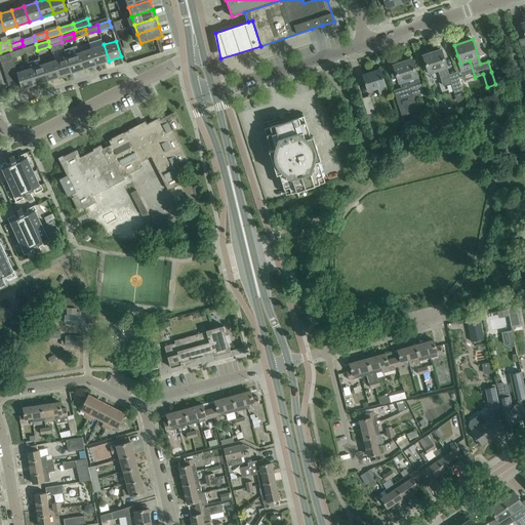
[(25,53),(37,50),(36,44),(24,48),(25,53)]
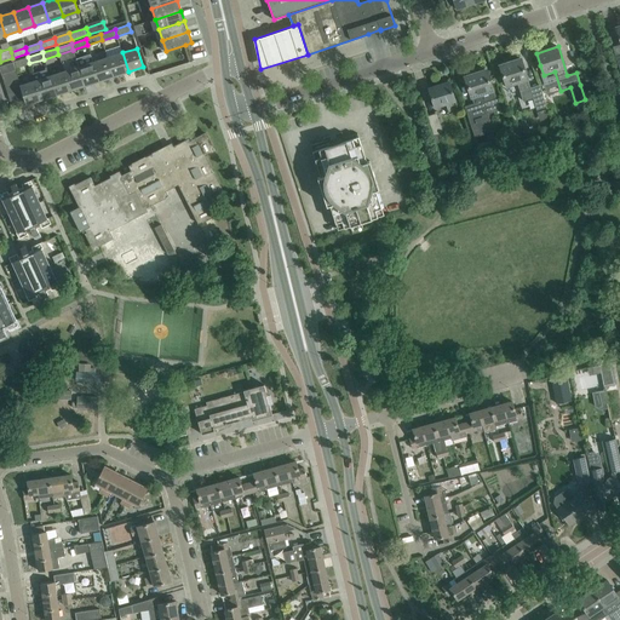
[(128,72),(122,52),(108,57),(114,76),(128,72)]
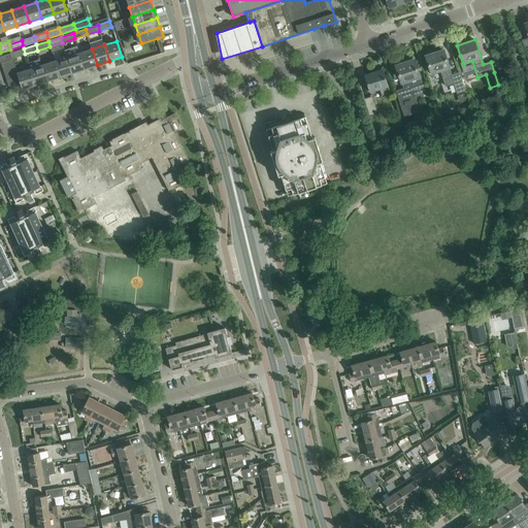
[(12,58),(25,54),(24,48),(11,53),(12,58)]
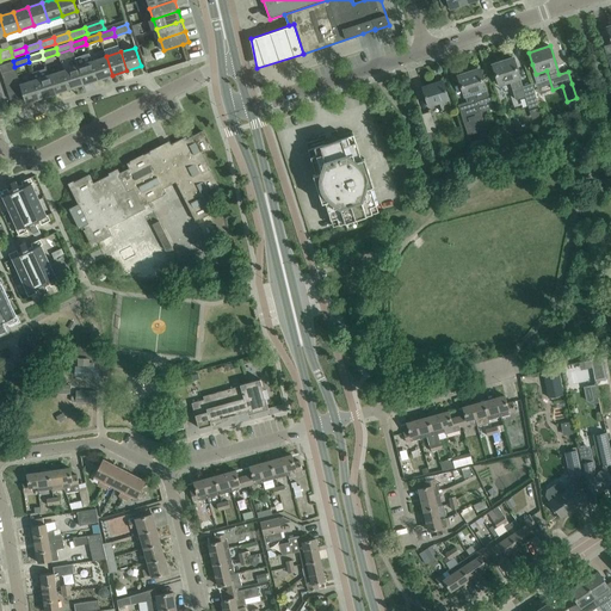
[(112,75),(106,56),(92,61),(98,80),(112,75)]
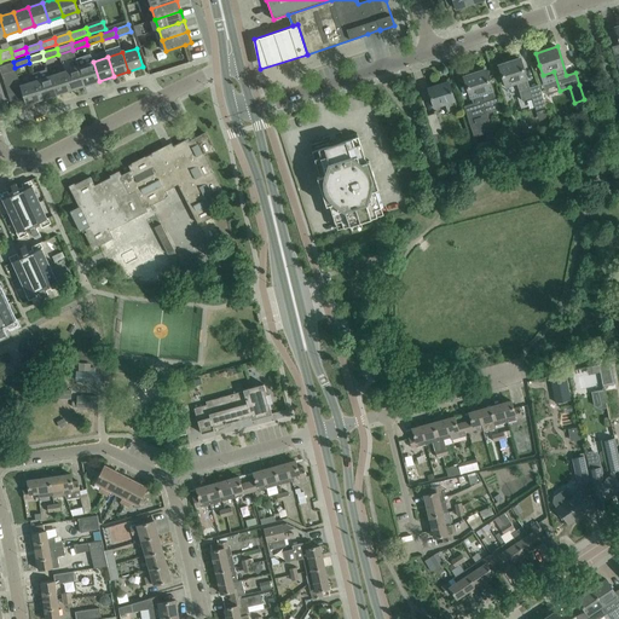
[(522,100),(532,98),(536,110),(545,106),(542,96),(538,85),(530,87),(520,58),(499,65),(503,77),(505,86),(516,82),(522,100)]
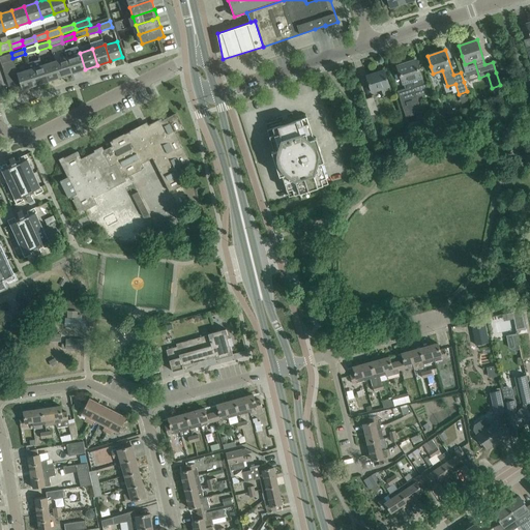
[(11,53),(9,54),(0,56),(0,59),(1,63),(13,60),(12,58),(11,53)]
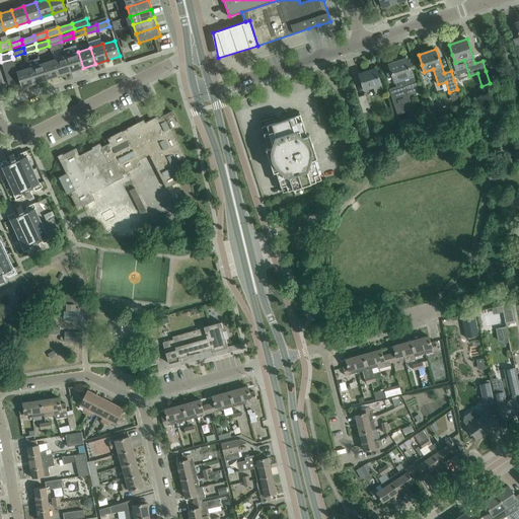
[(83,68),(78,52),(66,56),(71,71),(83,68)]
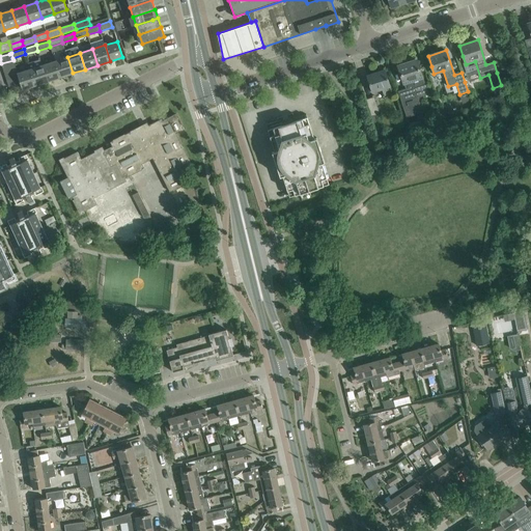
[(73,73),(67,57),(55,61),(60,77),(73,73)]
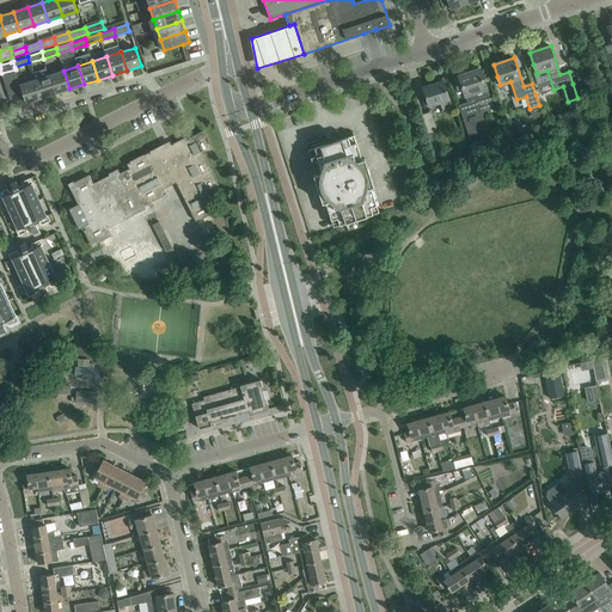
[(470,73),(459,75),(461,84),(467,104),(459,106),(463,118),(467,133),(477,129),(475,123),(483,121),(479,111),(482,110),(478,99),(487,97),(484,89),(485,89),(483,80),(479,69),(477,69),(477,68),(469,72),(470,73)]
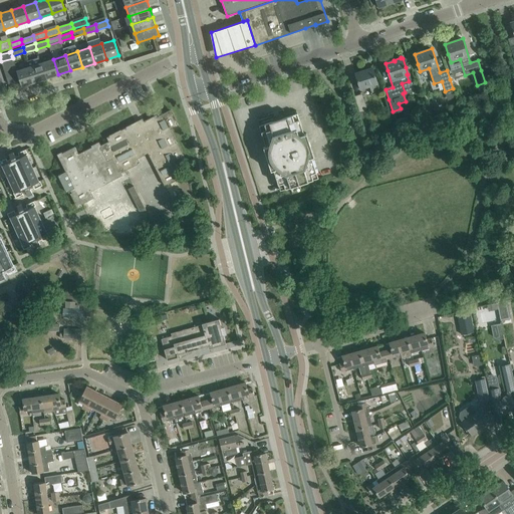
[(3,67),(15,63),(13,58),(1,61),(3,67)]
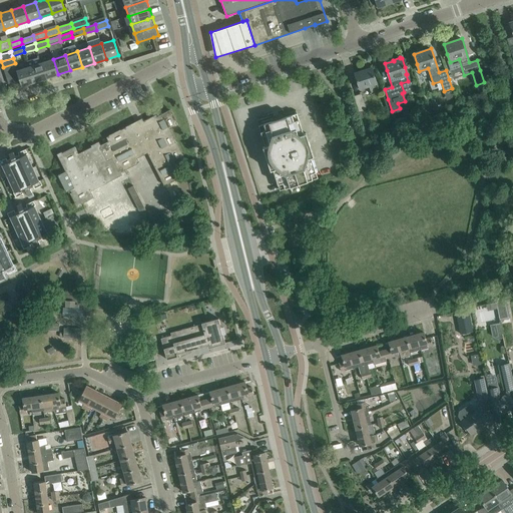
[(58,74),(53,59),(41,63),(46,78),(58,74)]
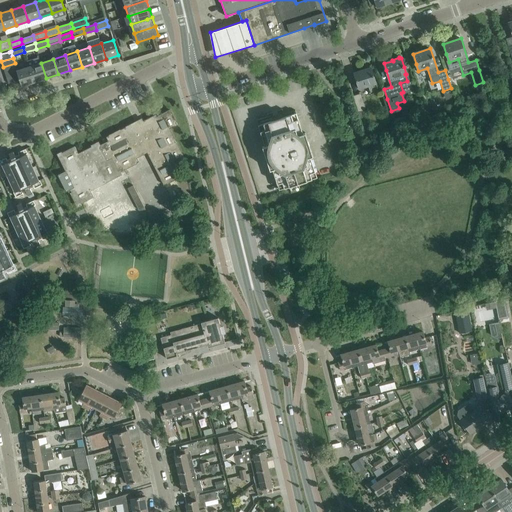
[(5,72),(16,69),(15,63),(3,67),(5,72)]
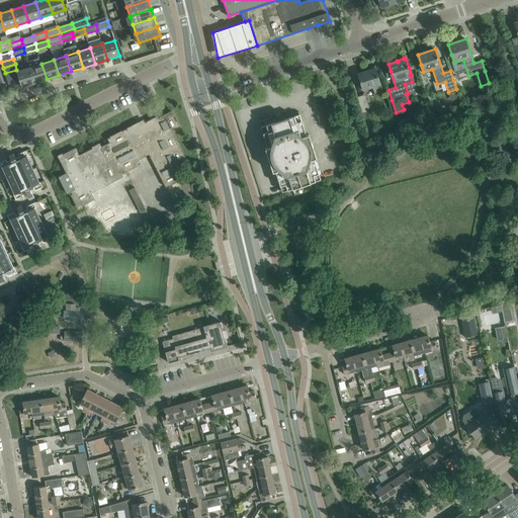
[(47,79),(41,64),(29,68),(34,83),(47,79)]
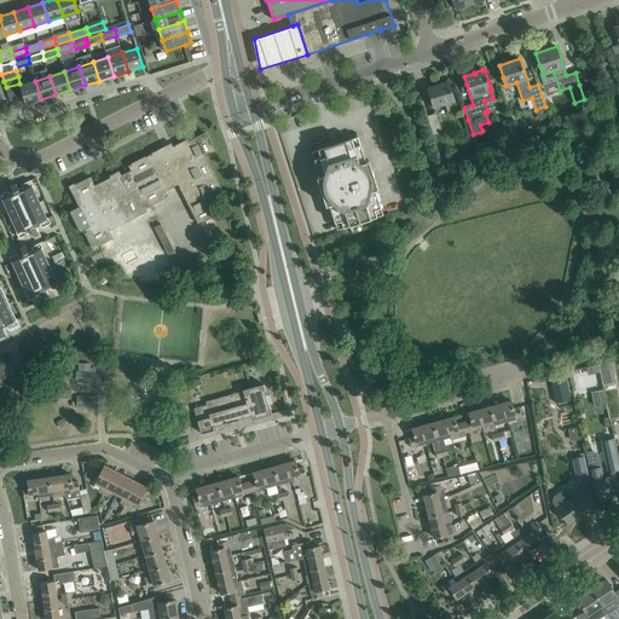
[(35,81),(21,85),(21,86),(22,90),(24,97),(25,104),(41,99),(35,81)]
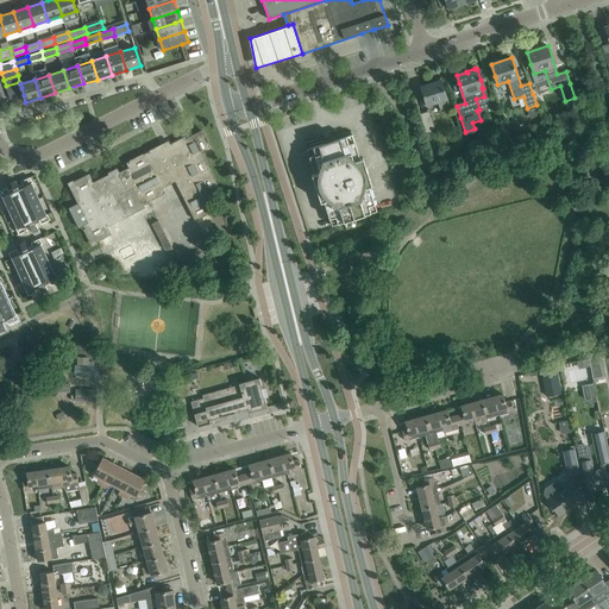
[(445,92),(441,81),(421,87),(425,99),(427,106),(438,102),(440,112),(450,110),(445,92)]
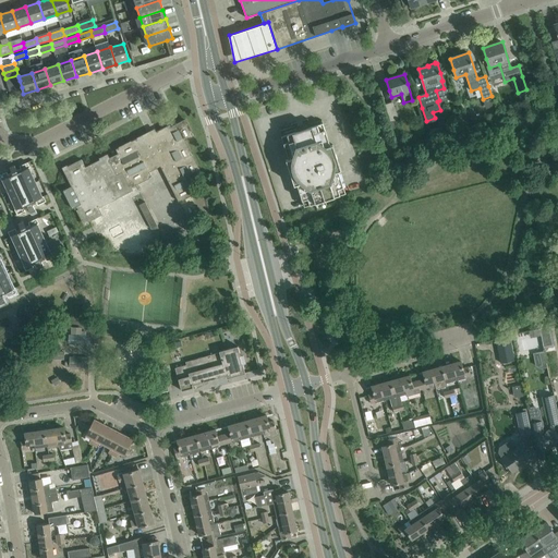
[(19,77),(19,76),(17,75),(5,79),(7,85),(20,81),(19,77)]
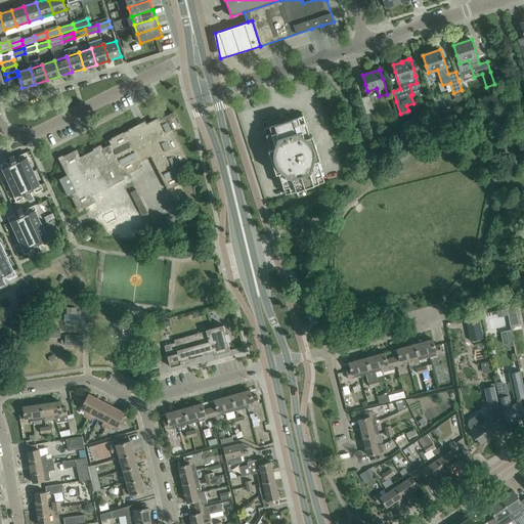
[(20,82),(18,76),(6,80),(8,86),(20,82)]
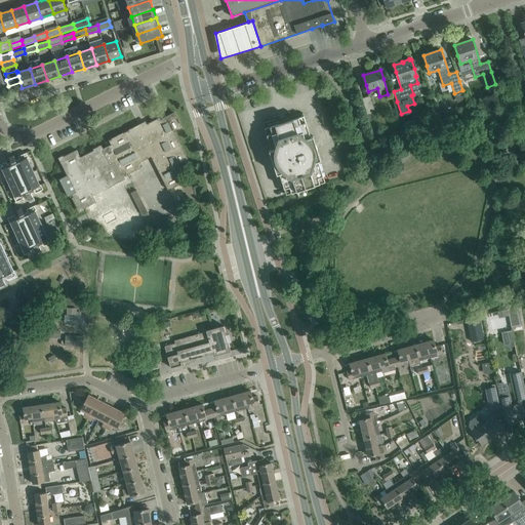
[(366,115),(374,112),(369,95),(361,98),(366,115)]
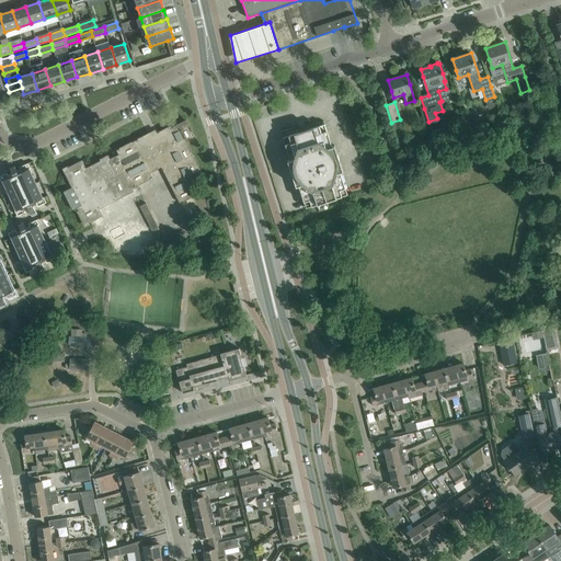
[(78,212),(86,226),(89,224),(89,222),(103,216),(98,205),(113,197),(114,199),(132,191),(127,182),(132,180),(135,186),(152,178),(150,173),(162,168),(180,203),(195,194),(189,180),(202,173),(185,141),(194,137),(186,121),(172,128),(170,125),(155,134),(157,139),(152,141),(148,134),(116,150),(118,155),(110,159),(107,156),(100,160),(86,168),(82,160),(68,168),(68,167),(64,169),(70,183),(71,183),(73,186),(64,192),(72,209),(77,207),(79,212),(78,212)]
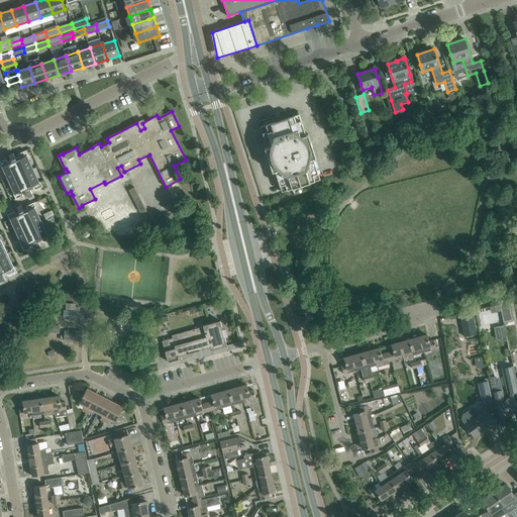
[(308,134),(306,135),(299,114),(261,126),(267,147),(265,148),(273,172),(275,172),(282,192),(293,189),(295,193),(302,191),(310,188),(309,184),(320,180),(313,159),(316,159),(308,134)]
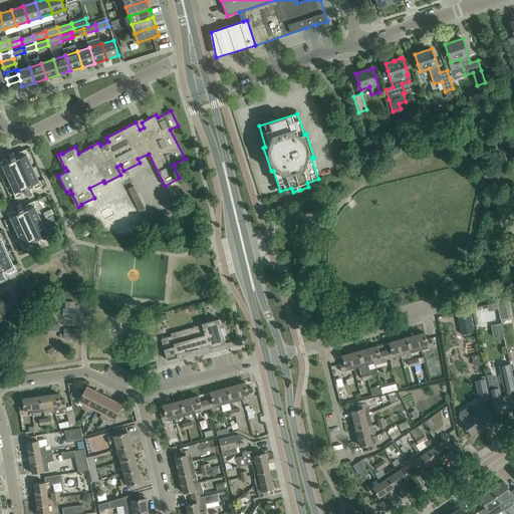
[(0,161),(0,163),(1,167),(3,166),(15,192),(13,193),(16,198),(23,194),(21,190),(25,188),(26,191),(30,189),(29,187),(33,185),(35,189),(42,186),(40,181),(38,182),(26,155),(27,155),(25,150),(18,153),(20,157),(16,159),(15,157),(11,159),(12,161),(8,163),(6,159),(0,161)]
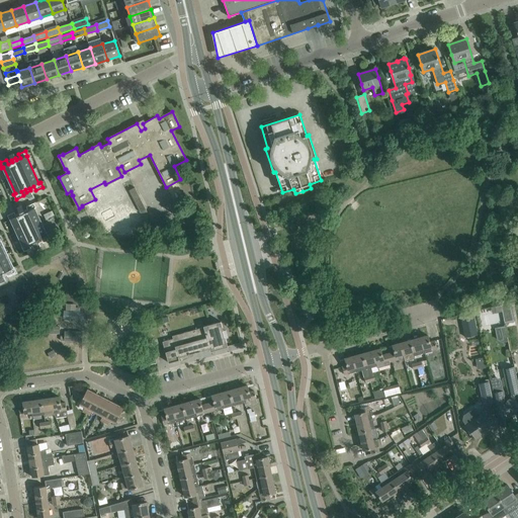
[(134,187),(128,190),(138,207),(140,212),(148,211),(135,187),(134,187)]
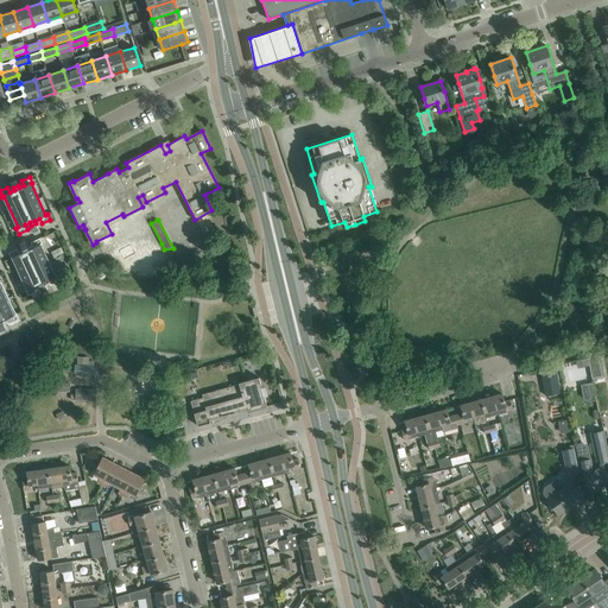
[(51,285),(59,280),(57,276),(55,276),(40,245),(42,244),(39,239),(31,242),(33,247),(29,249),(27,246),(23,248),(24,252),(19,253),(17,248),(8,253),(11,258),(13,258),(27,289),(25,290),(29,295),(37,291),(35,286),(39,284),(40,286),(45,285),(44,282),(49,279),(51,285)]
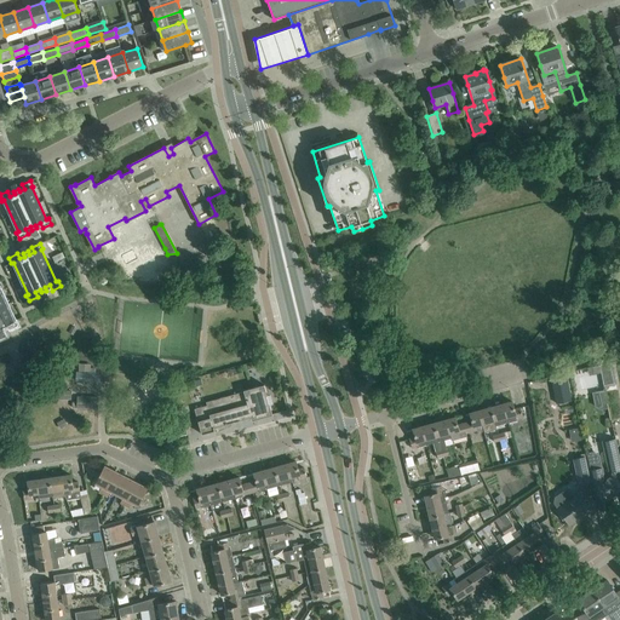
[(0,331),(4,329),(3,327),(6,325),(9,329),(17,326),(15,320),(13,321),(0,292),(0,288),(0,287),(0,331)]
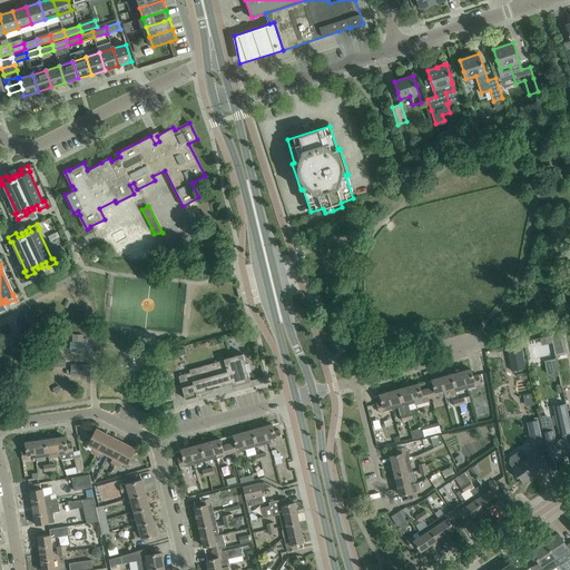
[(562,333),(551,335),(552,341),(554,356),(567,354),(562,333)]
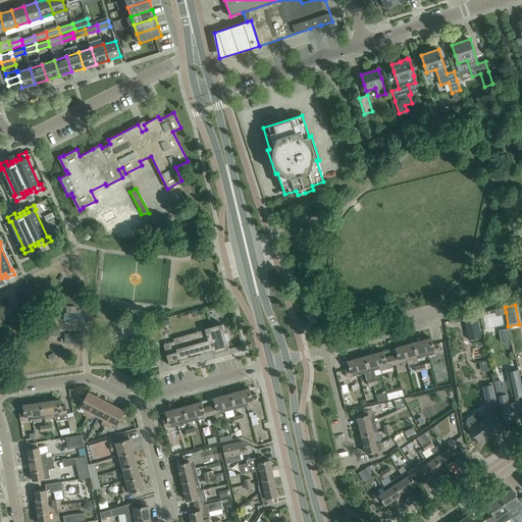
[(476,315),(464,317),(468,340),(481,337),(476,315)]
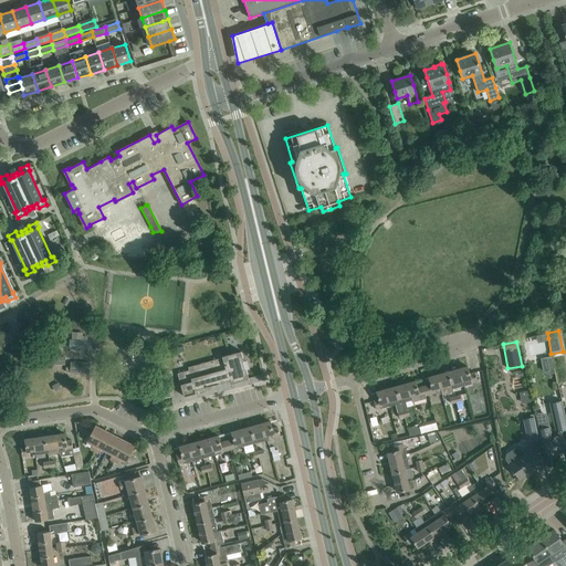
[(184,396),(196,392),(196,390),(233,379),(233,383),(249,378),(245,369),(243,360),(241,350),(222,356),(222,357),(188,367),(189,370),(178,373),(184,396)]
